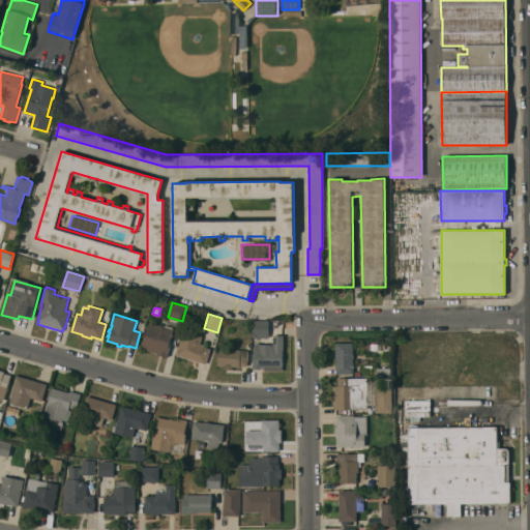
[(268,320),(268,337),(253,337),(253,335),(247,335),(247,327),(253,327),(253,320),(268,320)]
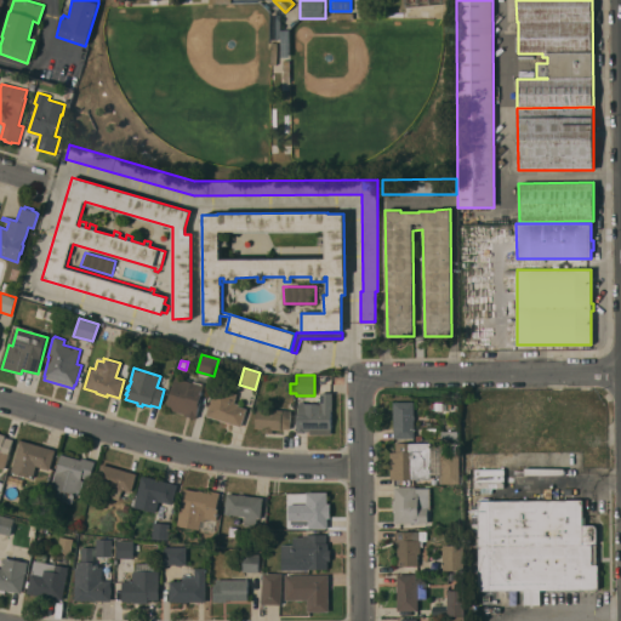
[(200,397),(203,397),(197,415),(198,415),(197,419),(184,415),(186,414),(166,408),(175,376),(180,377),(178,379),(204,386),(200,397)]
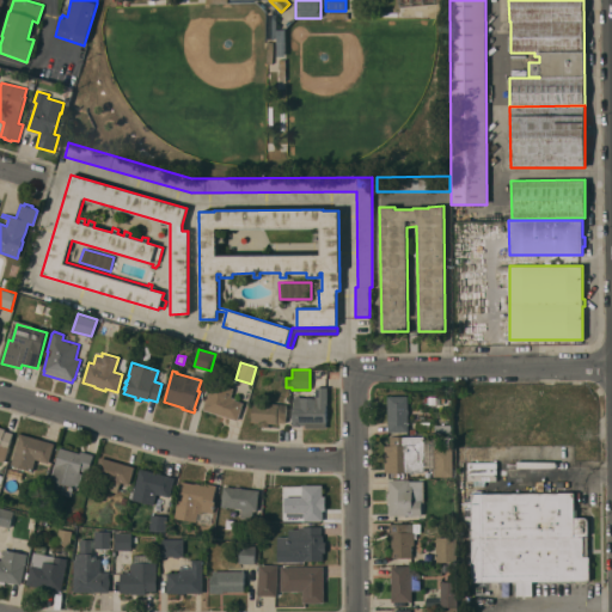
[(237,421),(202,410),(212,380),(234,387),(231,397),(236,398),(236,399),(244,402),(237,421)]
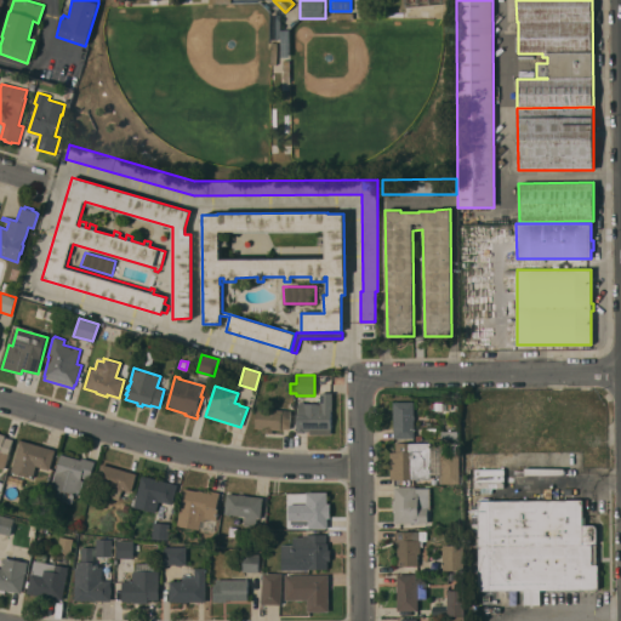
[(305,402),(305,403),(320,403),(320,393),(332,393),(332,410),(331,410),(331,434),(309,434),(309,432),(306,432),(306,433),(297,433),(297,412),(298,412),(298,402),(305,402)]
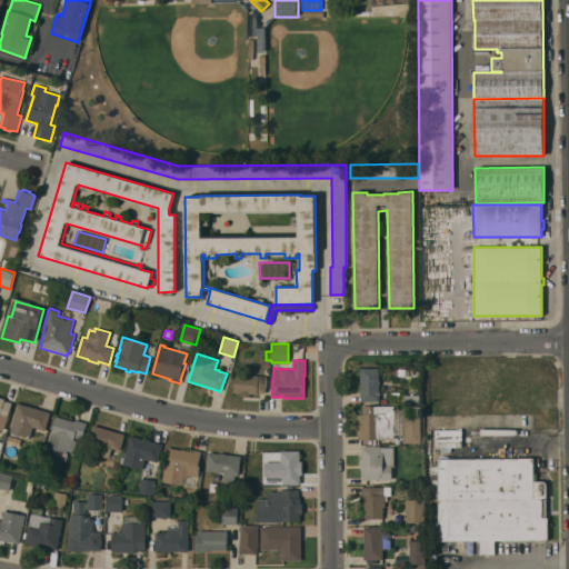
[(360,368),(379,368),(380,401),(361,401),(360,368)]
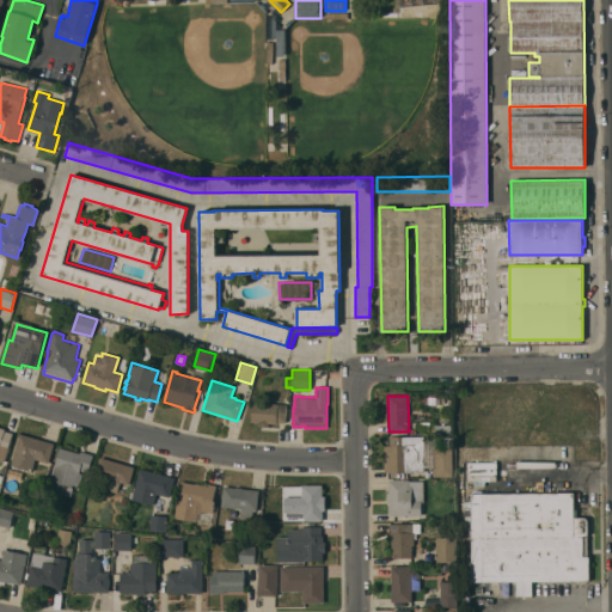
[(287,404),(286,423),(277,422),(277,424),(269,423),(268,427),(261,427),(262,423),(251,422),(254,402),(287,404)]
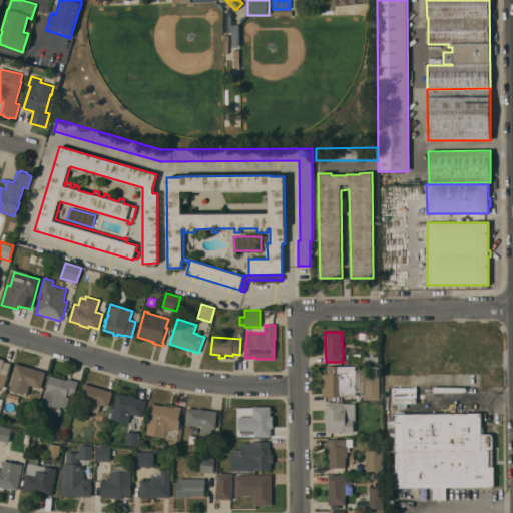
[(0,358),(4,360),(4,361),(11,363),(4,387),(0,385),(0,358)]
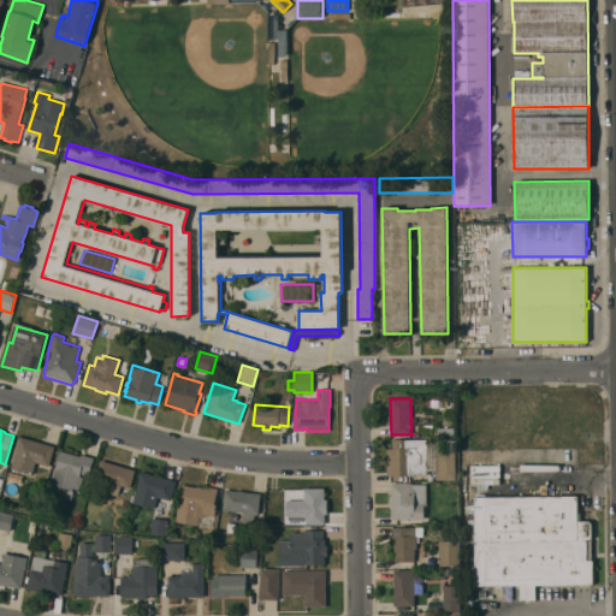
[(55,446),(49,466),(36,462),(33,474),(11,468),(19,436),(55,446)]
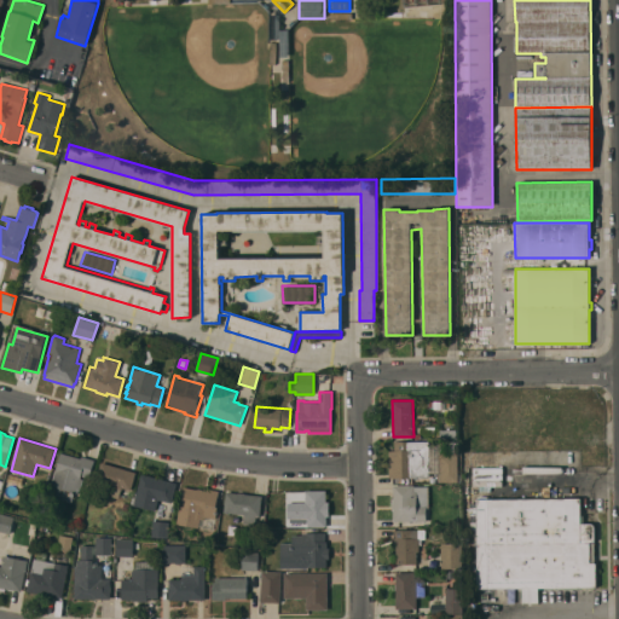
[(429,441),(429,444),(440,444),(440,440),(445,440),(446,446),(441,446),(441,453),(457,453),(458,481),(439,482),(438,473),(429,473),(429,476),(389,478),(388,450),(395,450),(394,441),(429,441)]
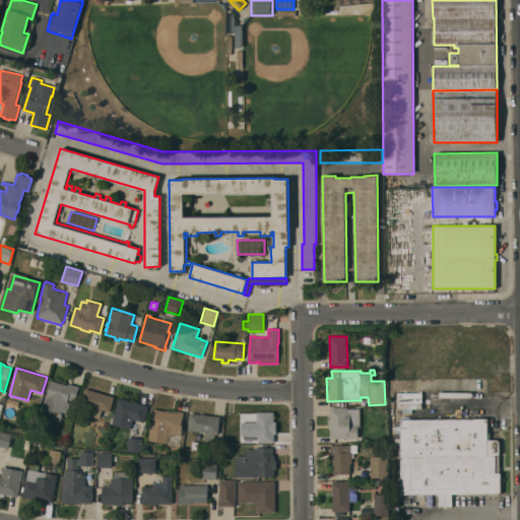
[(68,385),(68,383),(79,387),(75,401),(68,399),(68,401),(70,402),(67,411),(66,411),(65,414),(63,413),(60,423),(42,416),(45,408),(43,407),(46,395),(47,395),(51,380),(68,385)]
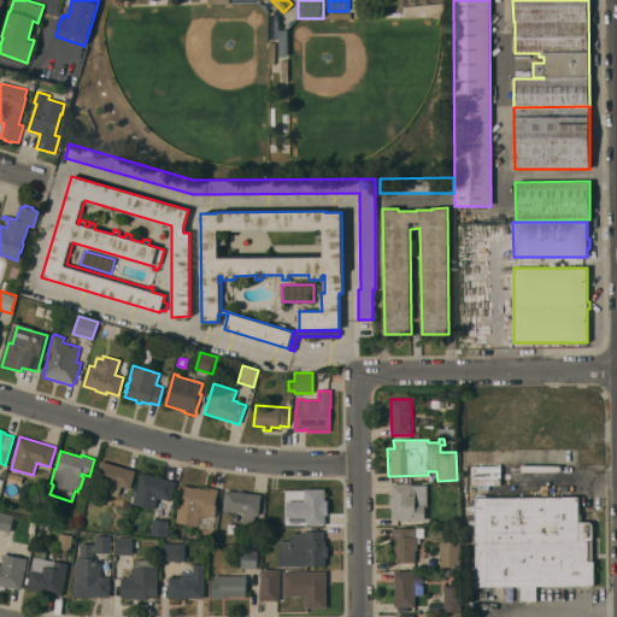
[(135,471),(130,488),(121,486),(118,497),(93,489),(101,460),(135,471)]
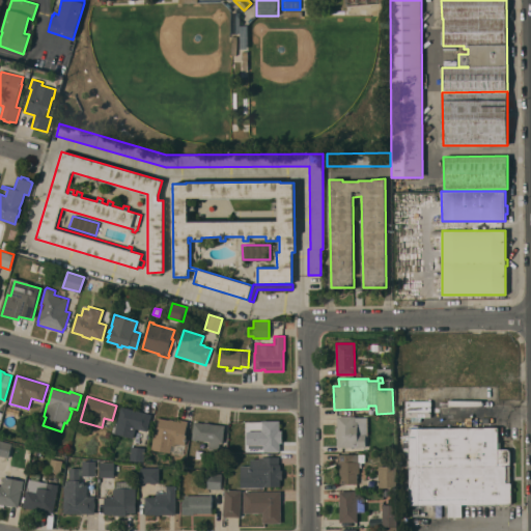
[(428,401),(406,400),(404,416),(428,417),(428,401)]
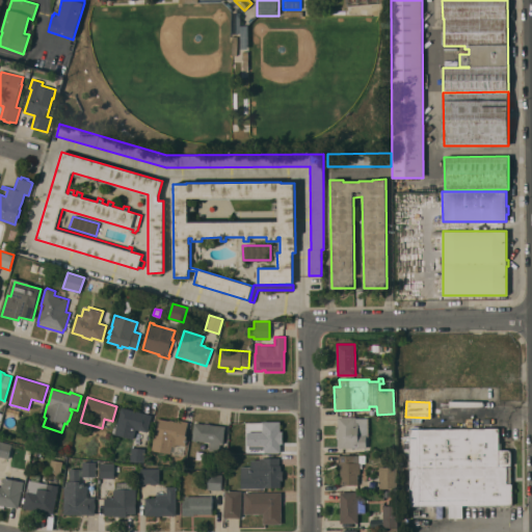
[(152,415),(148,432),(135,429),(133,439),(114,434),(122,407),(152,415)]
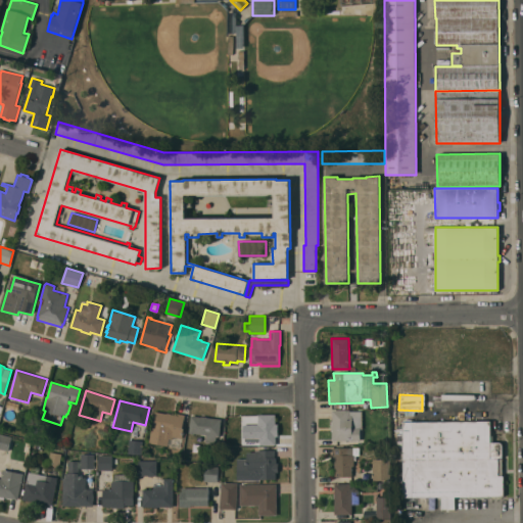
[(349,410),(349,411),(362,411),(363,429),(360,429),(360,440),(332,440),(332,430),(332,424),(332,410),(349,410)]
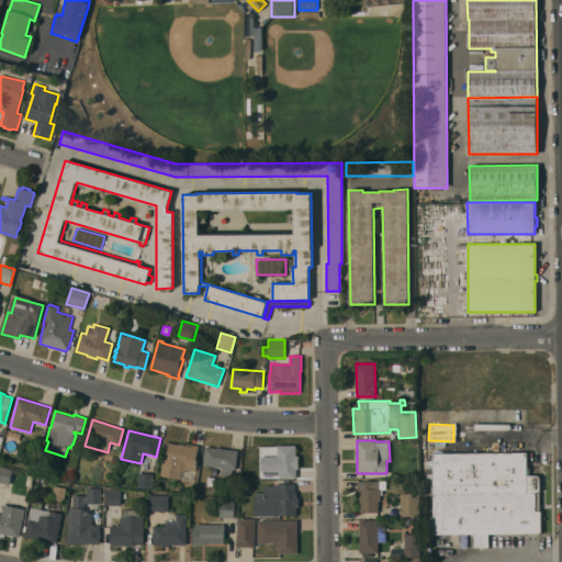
[(195,460),(198,460),(195,471),(187,469),(187,472),(182,471),(180,480),(160,475),(166,441),(179,444),(180,444),(184,445),(186,446),(186,444),(199,446),(195,460)]
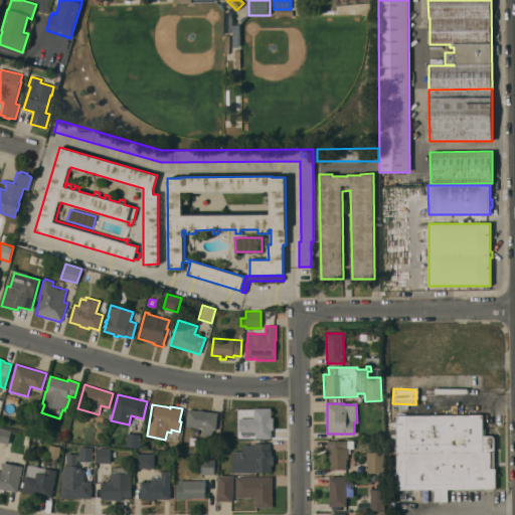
[(272,407),(272,438),(255,439),(255,431),(254,431),(254,407),(272,407)]
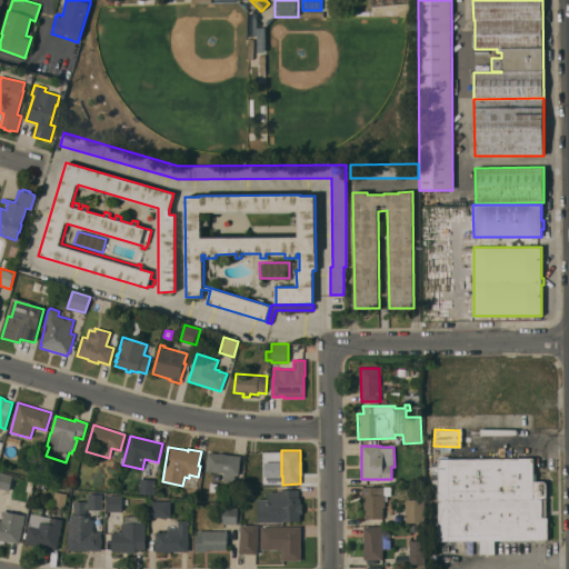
[(239,475),(236,473),(235,482),(223,481),(225,472),(206,470),(208,452),(219,453),(219,452),(226,453),(225,455),(241,456),(239,475)]
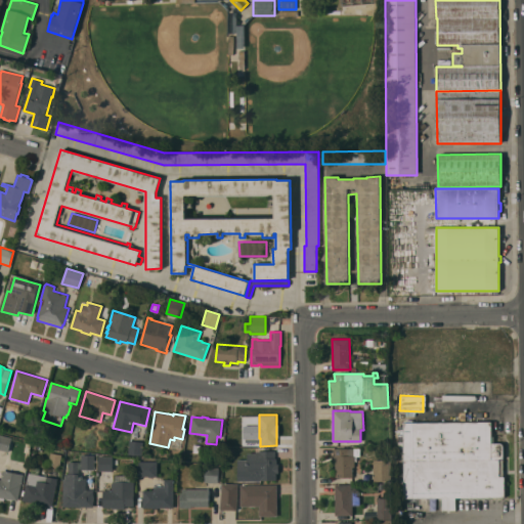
[(404,498),(403,423),(491,422),(491,436),(494,436),(494,443),(499,443),(501,443),(503,444),(503,446),(503,457),(498,459),(498,460),(504,460),(505,497),(404,498)]
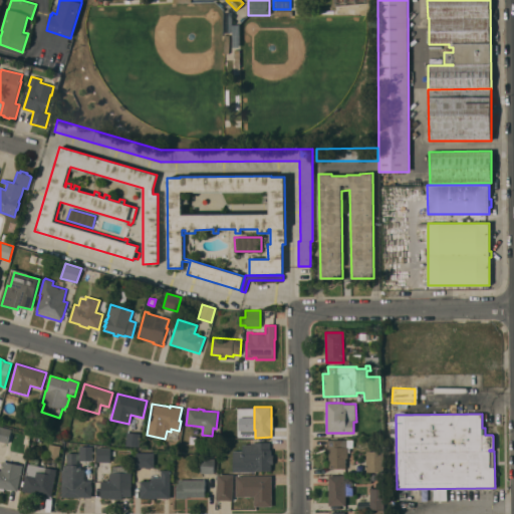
[(8,443),(0,441),(0,426),(12,429),(8,443)]
